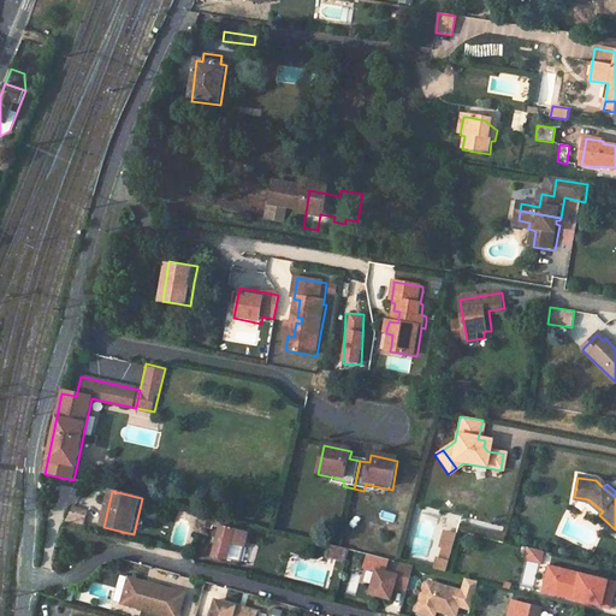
[(574,497),(573,502),(586,504),(599,515),(603,511),(588,499),(574,497)]
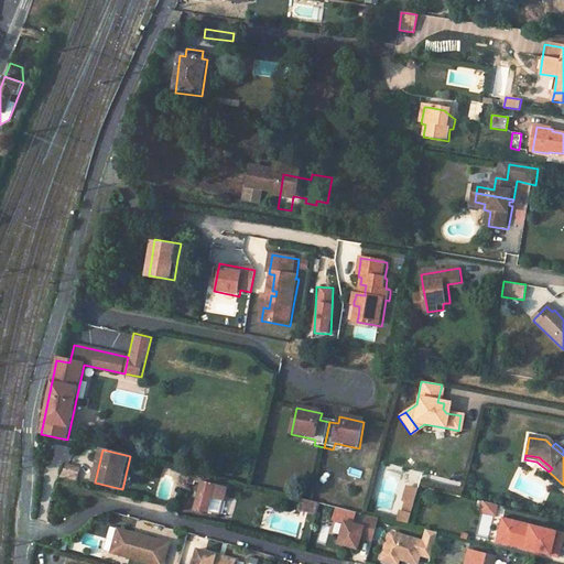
[(63,478),(77,483),(80,472),(68,468),(63,478)]
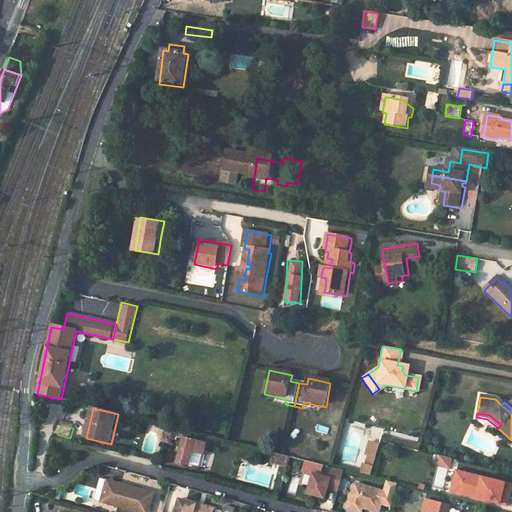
[(168,430),(164,453),(172,455),(175,440),(179,441),(180,439),(184,439),(185,438),(186,435),(168,430)]
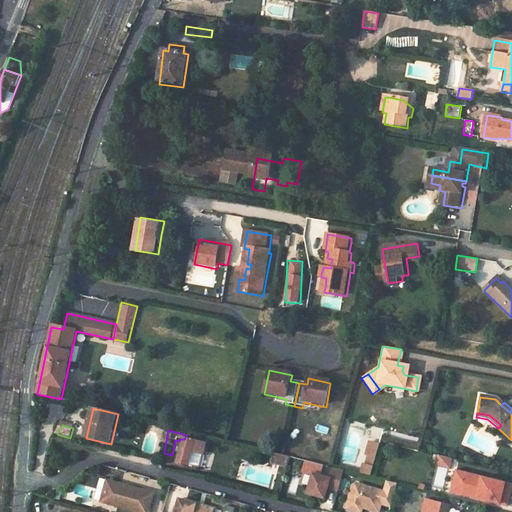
[(205,439),(186,435),(185,438),(203,443),(205,439)]
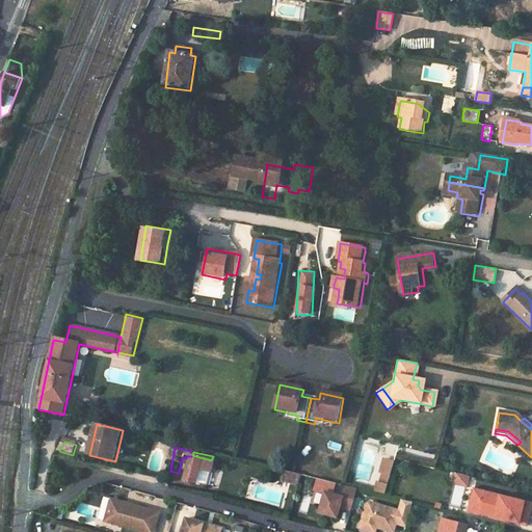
[(191,456),(186,481),(200,484),(204,468),(216,470),(218,462),(211,460),(192,455),(191,456)]
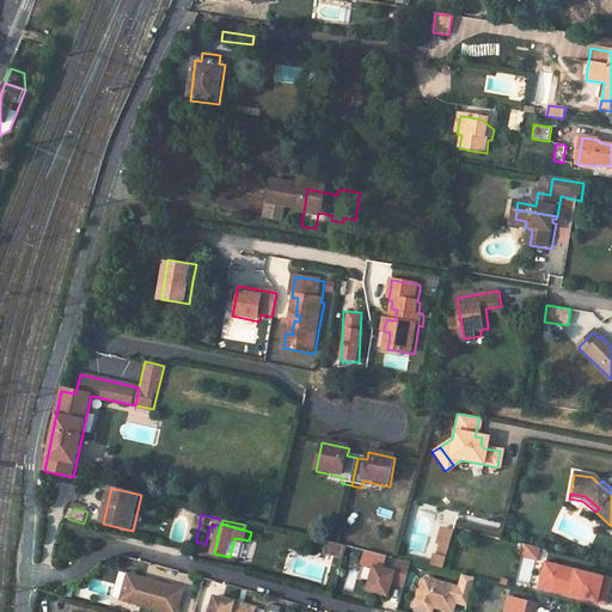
[(346,548),(331,544),(329,556),(343,560),(346,548)]
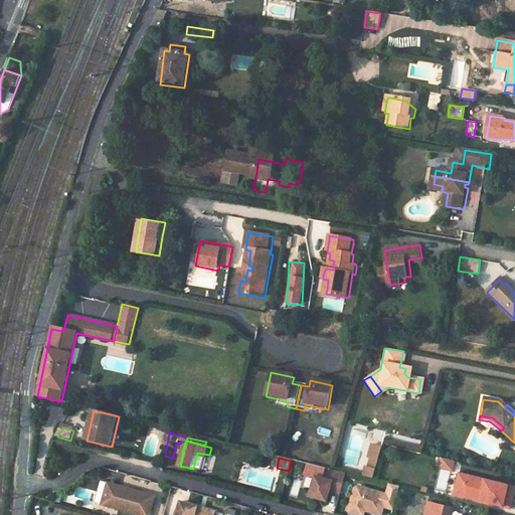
[(344,473),(306,463),(300,487),(309,489),(307,498),(326,502),(329,491),(339,493),(344,473)]
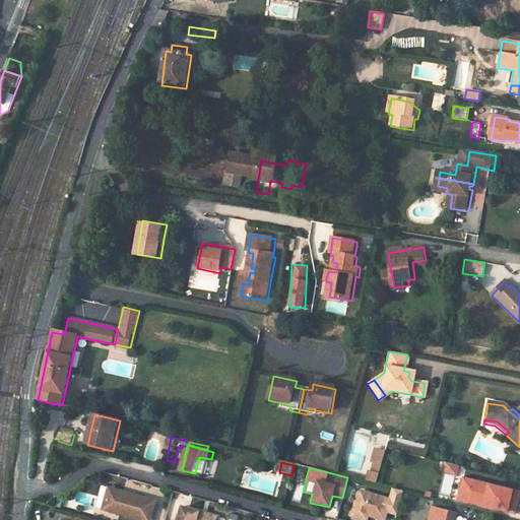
[(101,505),(106,488),(101,485),(95,504),(101,505)]
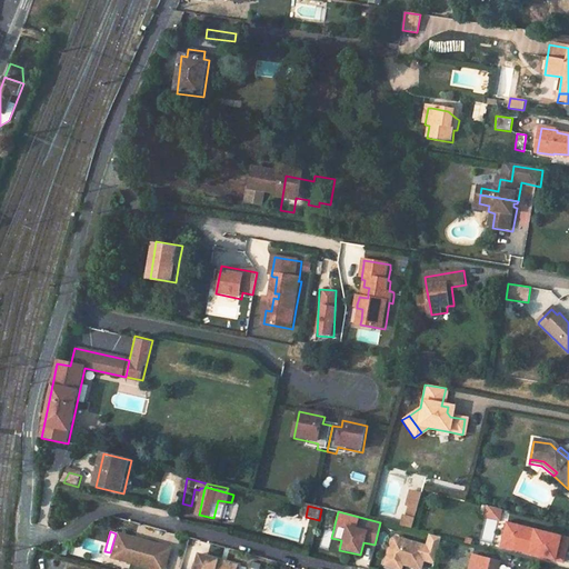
[(166,568),(172,546),(118,531),(110,558),(151,568),(166,568)]
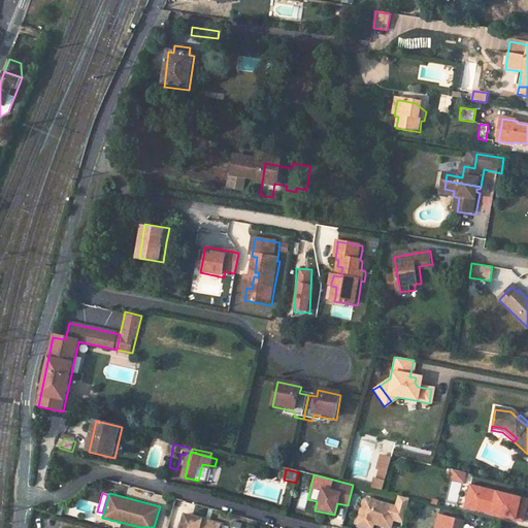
[(395,504),(363,495),(355,525),(364,527),(371,527),(372,524),(386,527),(390,527),(393,522),(402,524),(409,498),(398,494),(395,504)]
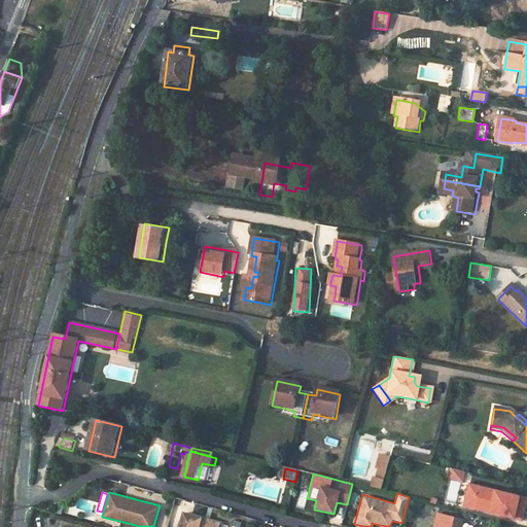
[(490,520),(491,515),(511,519),(516,498),(496,493),(493,505),(491,504),(487,519),(490,520)]
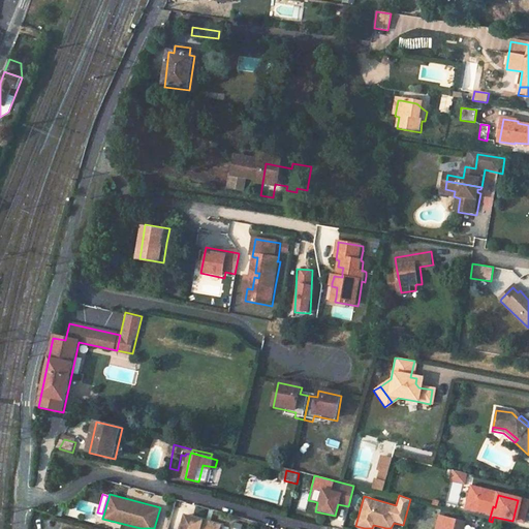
[(187,519),(184,528),(221,528),(222,528),(187,519)]
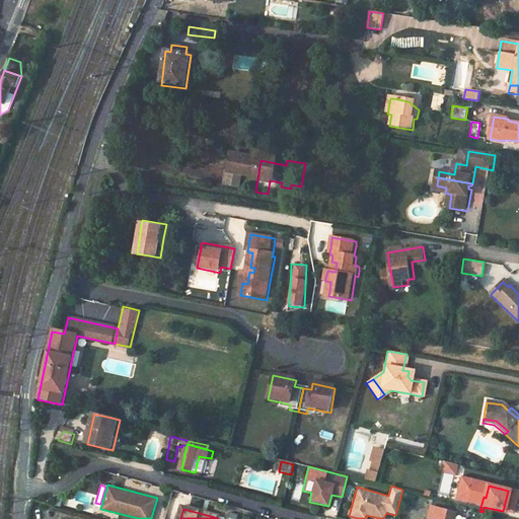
[(455,518),(457,515),(433,509),(429,518),(455,518)]
